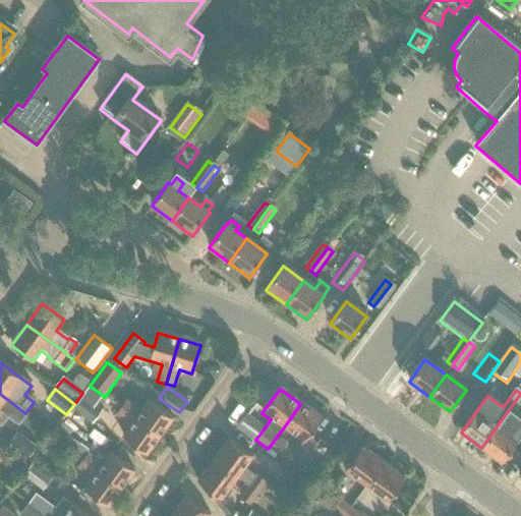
[(25,413),(0,394),(0,425),(1,427),(8,418),(18,426),(27,414),(25,413)]
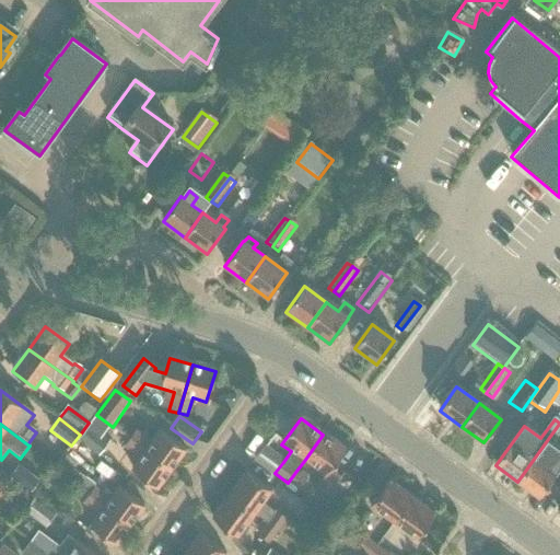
[(559,434),(559,424),(517,482),(539,498),(557,474),(535,459),(543,448),(548,451),(559,434)]
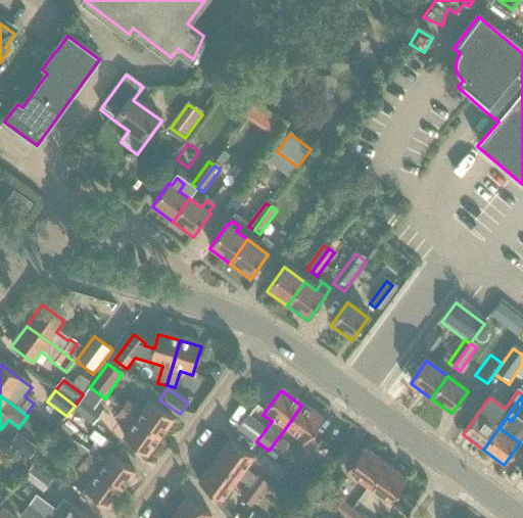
[(103,414),(83,398),(72,414),(92,429),(103,414)]
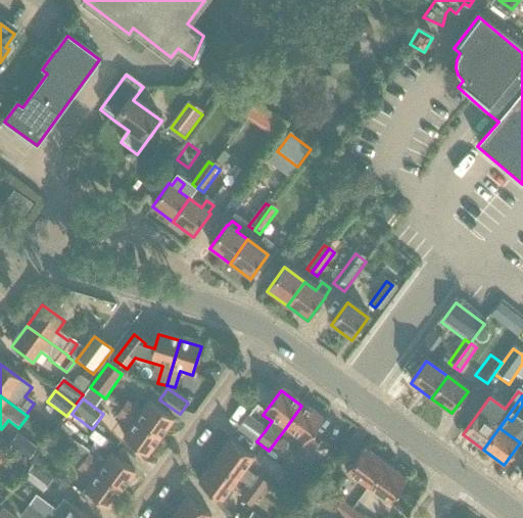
[(128,405),(123,412),(160,439),(174,422),(149,405),(142,415),(128,405)]
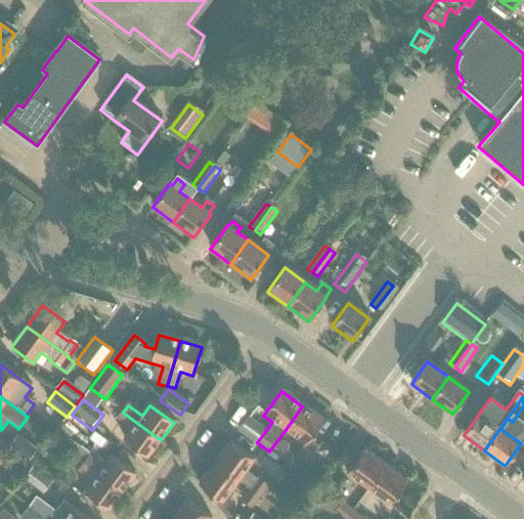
[(323,422),(302,406),(285,431),(305,446),(323,422)]
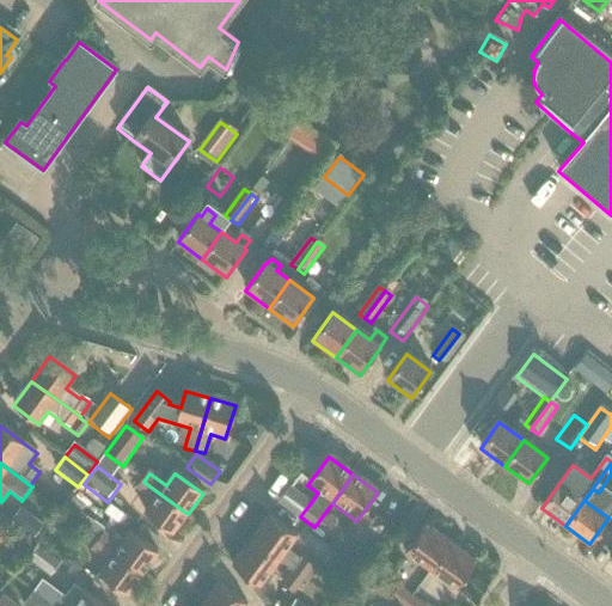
[(172,536),(188,514),(144,482),(136,491),(153,503),(144,514),(172,536)]
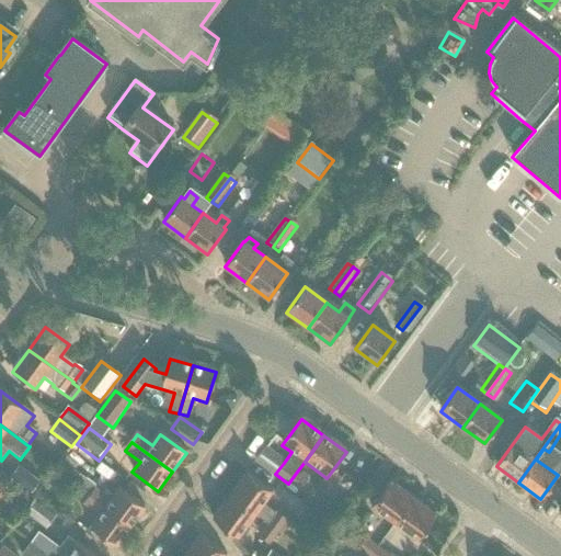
[(284,463),(265,449),(255,463),(273,477),(275,474),(284,463)]
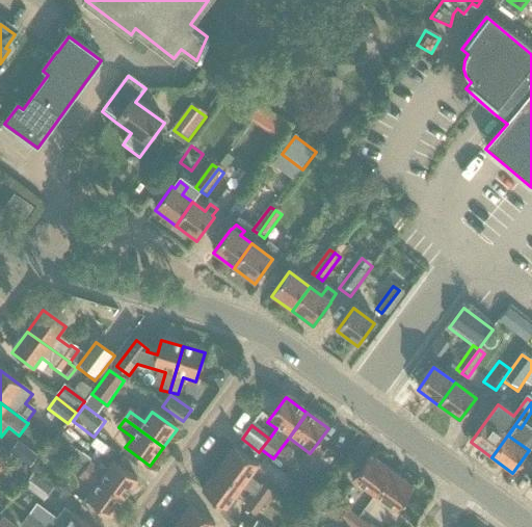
[(0,473),(12,456),(0,447),(0,473)]
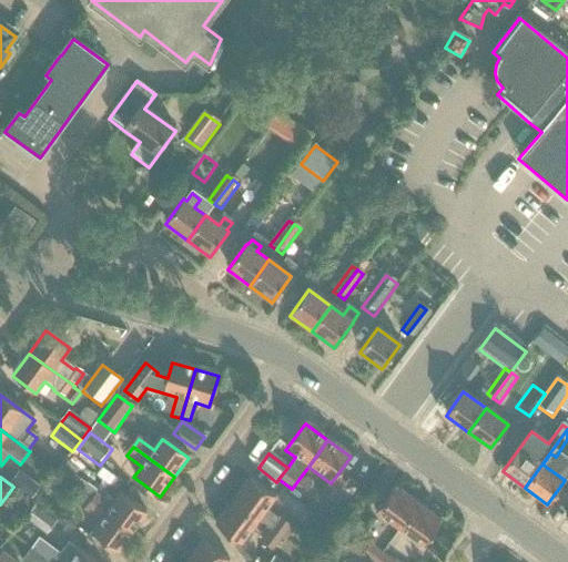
[(313,486),(301,477),(292,489),(304,498),(313,486)]
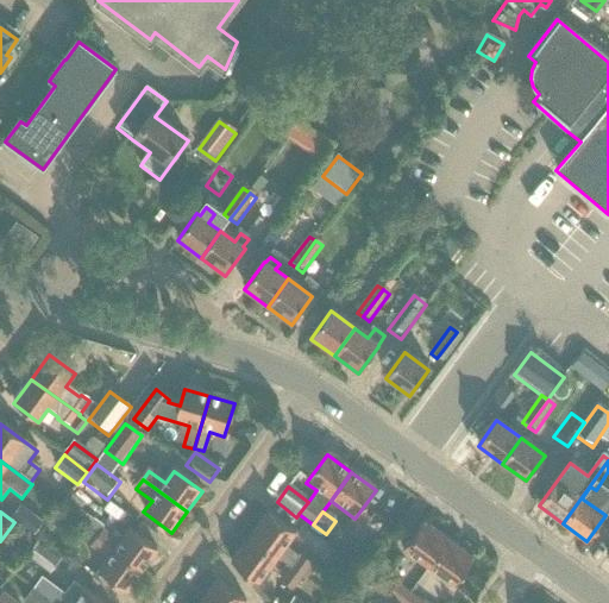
[(250,540),(277,561),(292,572),(302,580),(312,567),(301,559),(300,559),(286,550),(295,536),(268,516),(250,540)]
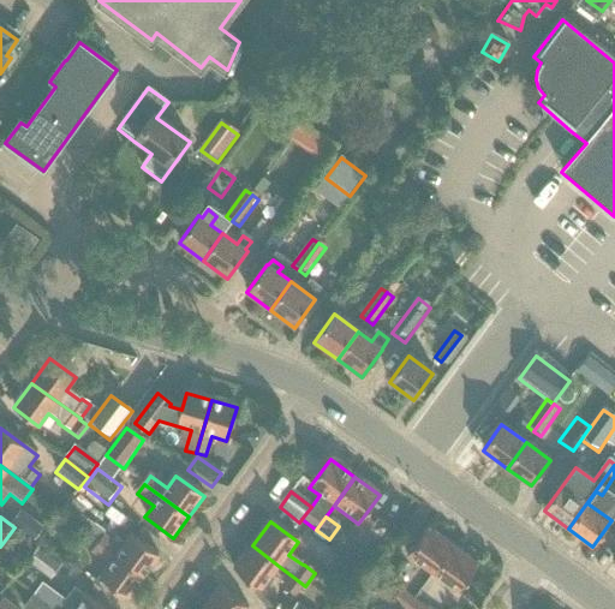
[(94,527),(87,537),(143,579),(159,557),(130,537),(121,549),(106,538),(106,536),(94,527)]
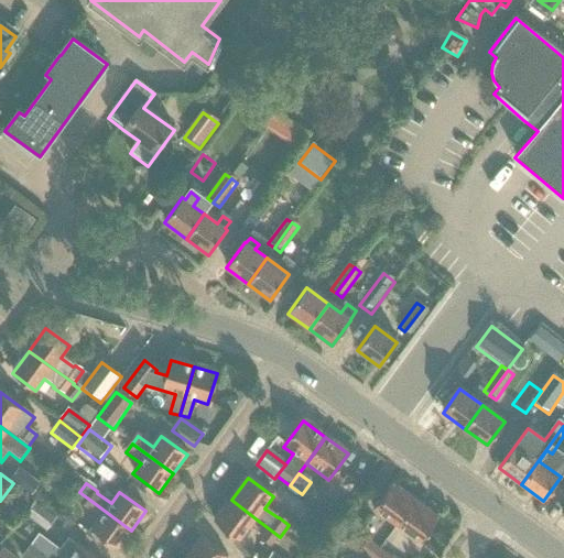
[(373,512),(397,528),(415,503),(392,485),(373,512)]
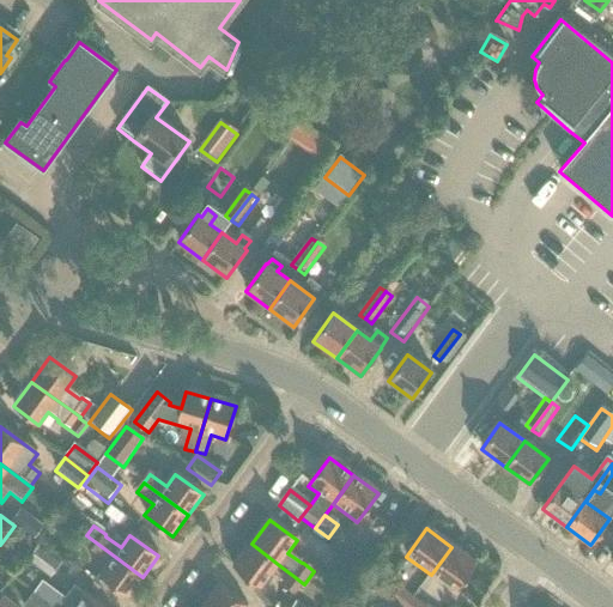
[(261,589),(279,565),(252,544),(232,569),(261,589)]
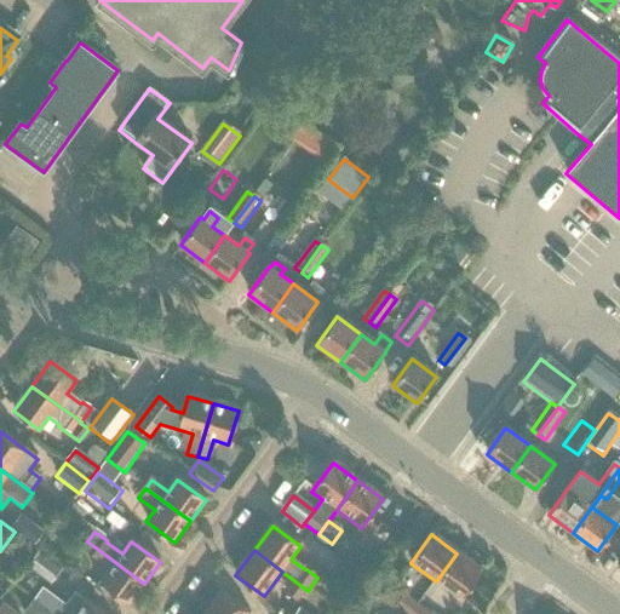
[(128,604),(144,584),(99,551),(93,560),(109,572),(101,584),(128,604)]
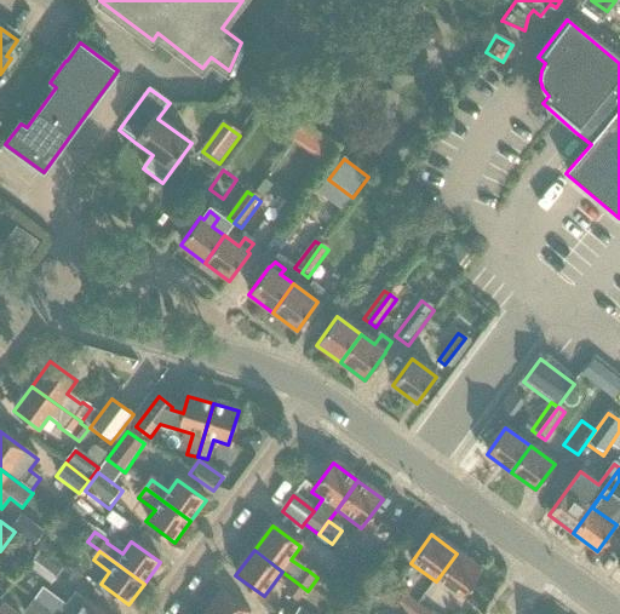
[(482,572),(457,554),(436,581),(460,601),(482,572)]
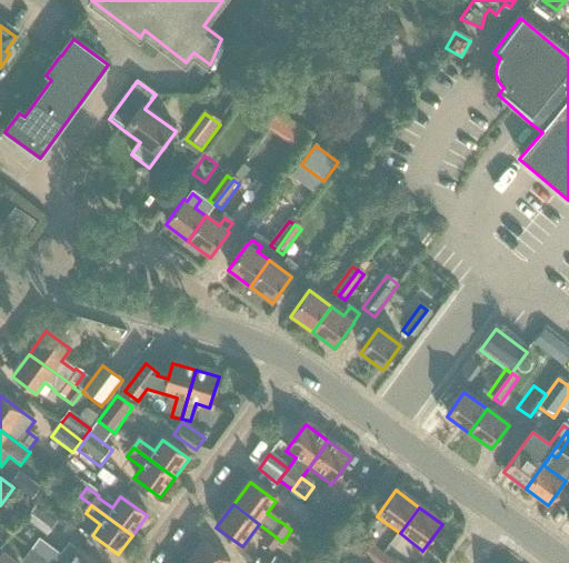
[(57,525),(35,509),(25,522),(47,539),(57,525)]
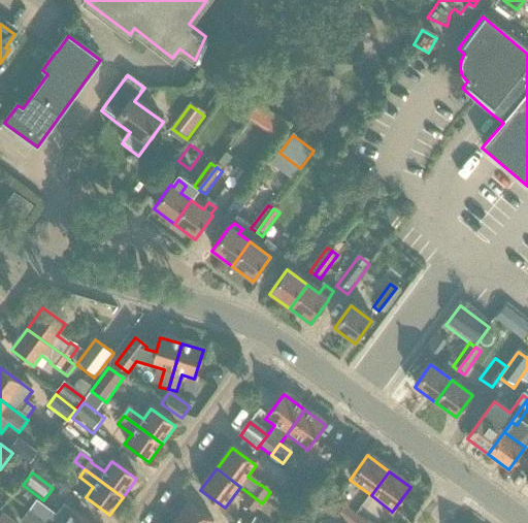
[(254,514),(262,503),(253,496),(243,508),(254,514)]
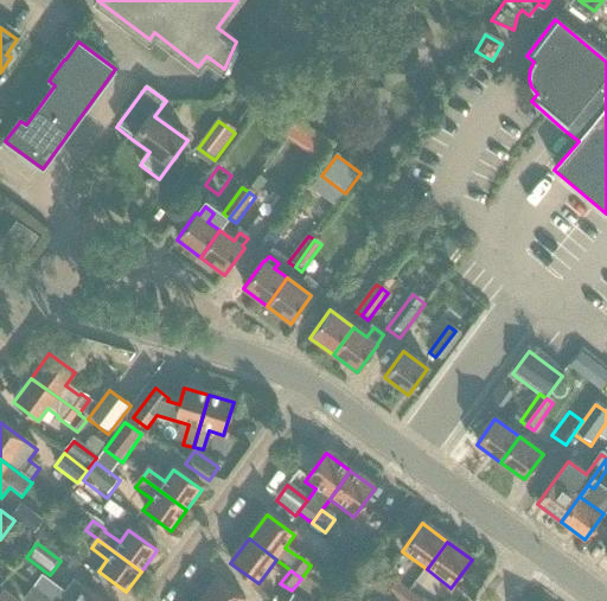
[(42,579),(33,590),(48,600),(98,600),(83,589),(75,600),(70,600),(42,579)]
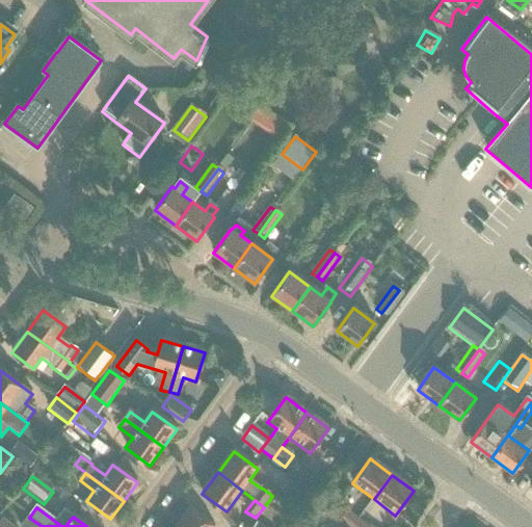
[(190,510),(178,526),(211,526),(190,510)]
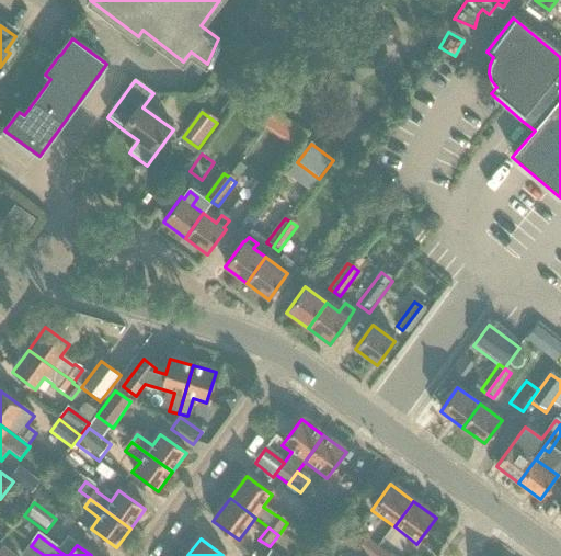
[(343,551),(328,540),(320,551),(327,555),(340,555),(343,551)]
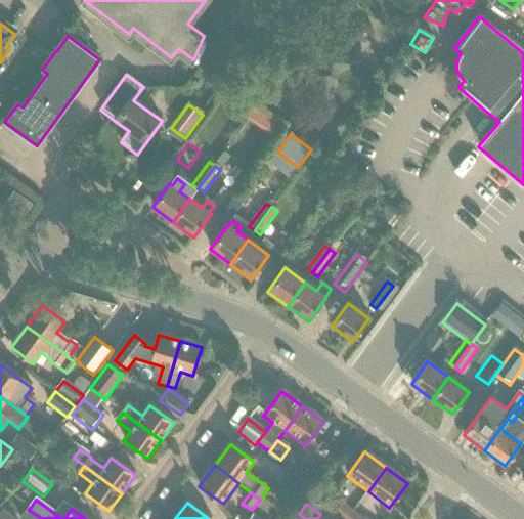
[(353,513),(342,505),(334,516),(337,518),(348,518),(353,513)]
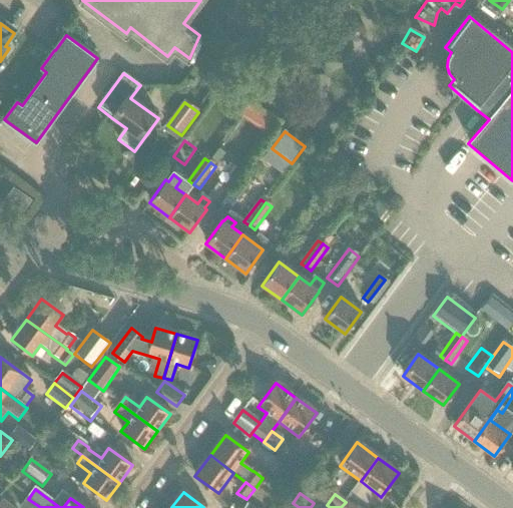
[(40,507),(28,499),(22,507),(40,507)]
